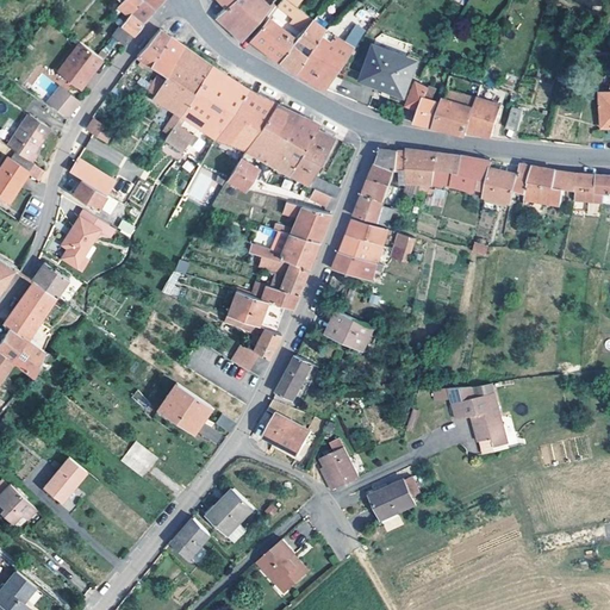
[(130,14),(143,25),(162,0),(122,0),(122,1),(132,11),(130,14)]
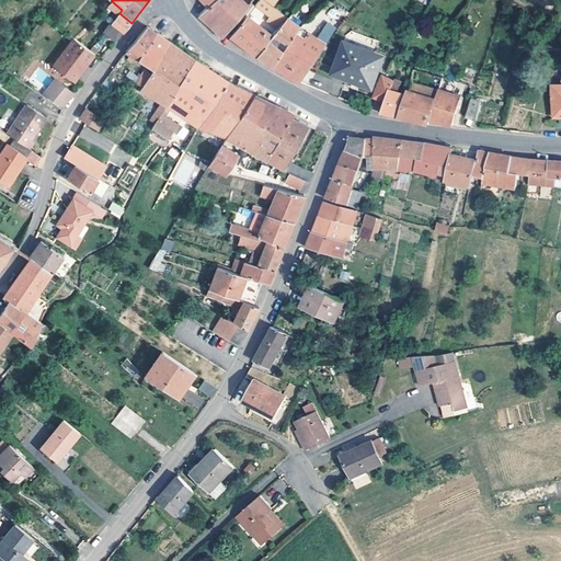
[(239,23),(245,15),(254,3),(251,1),(248,4),(242,0),(213,0),(207,7),(198,16),(209,26),(214,30),(220,21),(230,27),(236,21),(239,23)]
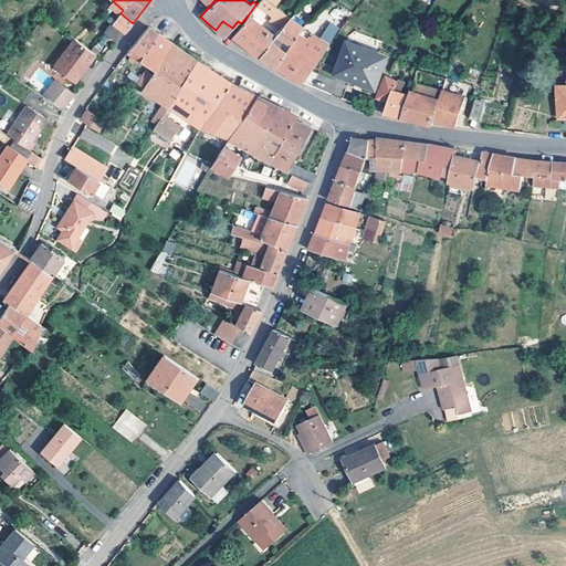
[(269,19),(281,28),(290,18),(276,8),(269,19)]
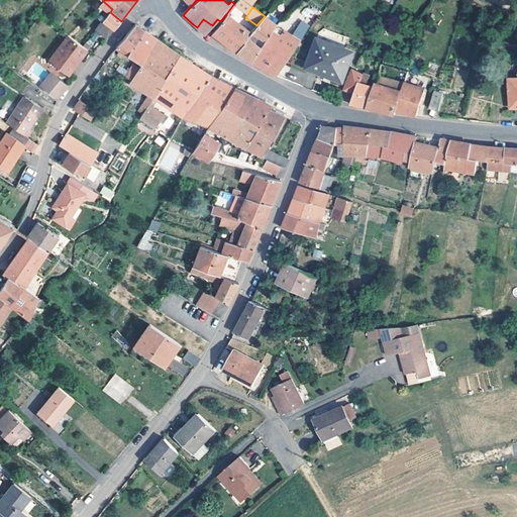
[(269,11),(265,16),(277,24),(280,19),(269,11)]
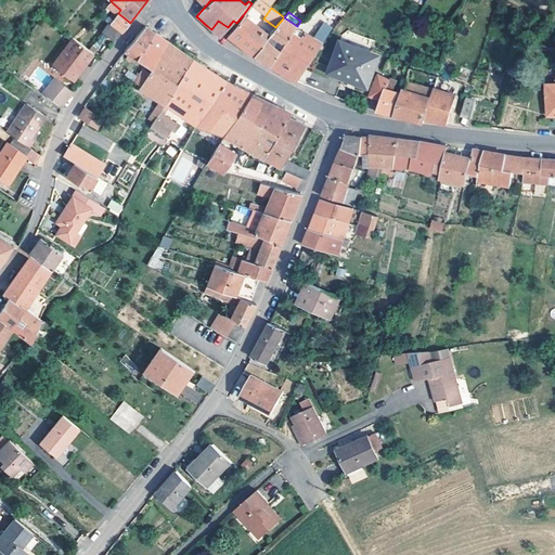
[(123,31),(130,23),(118,13),(102,33),(114,42),(123,31)]
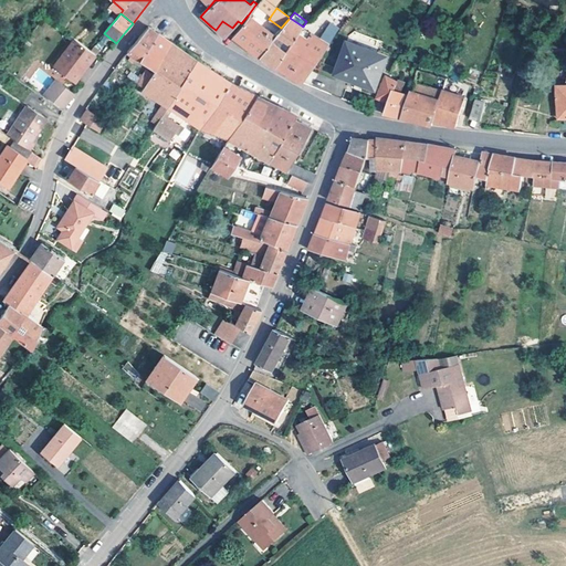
[(245,45),(259,55),(274,35),(248,16),(241,23),(232,35),(245,45)]
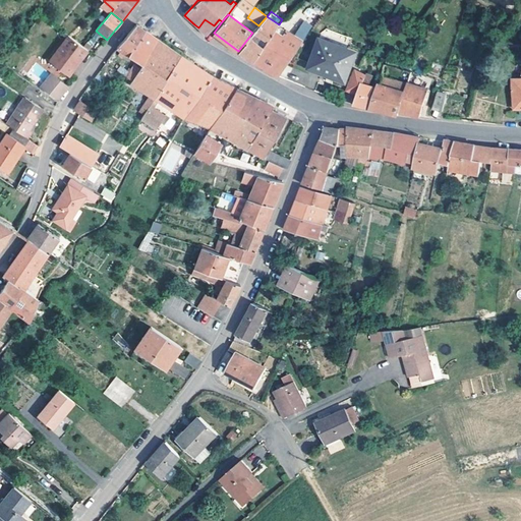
[(245,57),(251,62),(276,29),(279,24),(267,16),(258,25),(252,33),(238,51),(245,57)]
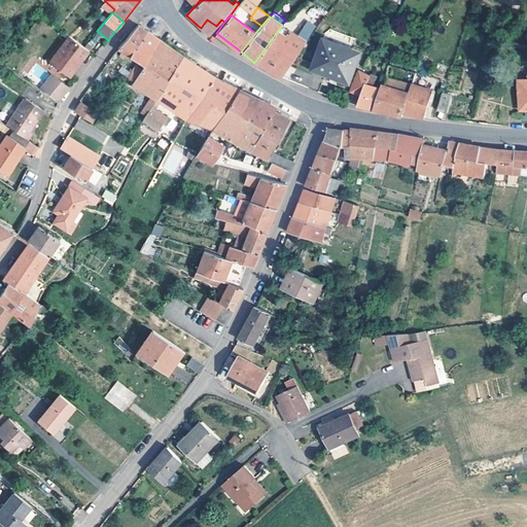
[(209,35),(216,26),(207,20),(201,28),(209,35)]
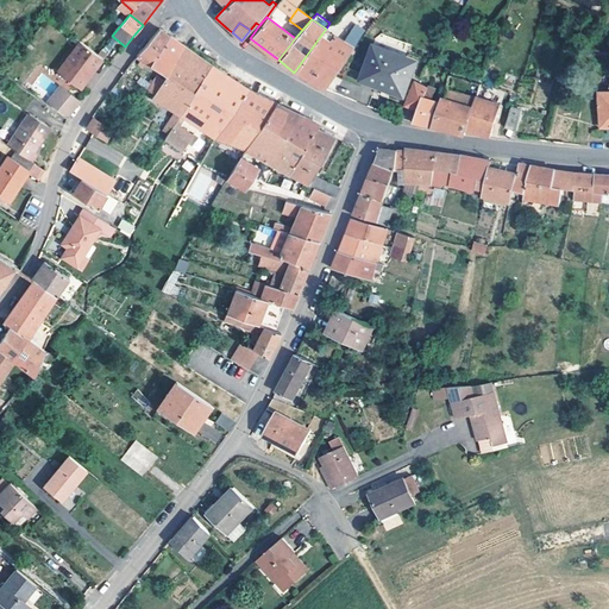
[(356,46),(364,29),(353,24),(345,42),(356,46)]
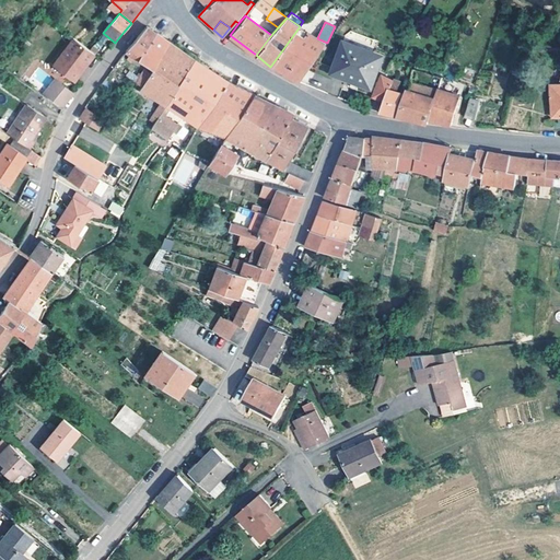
[(137,60),(151,70),(167,42),(155,34),(146,26),(126,51),(137,60)]
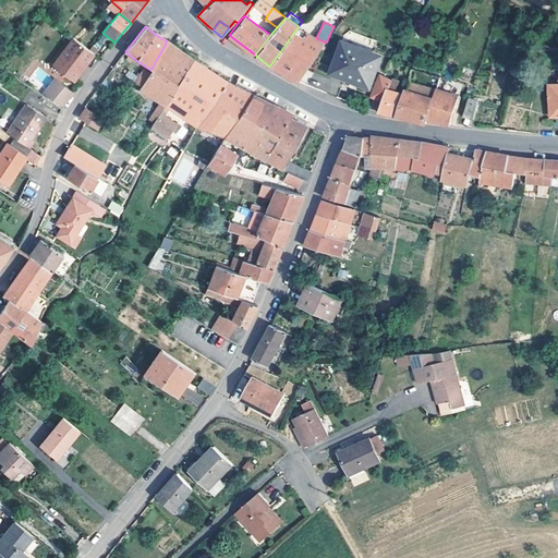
[(284,75),(296,83),(323,46),(305,32),(302,36),(295,31),(269,67),(284,75)]
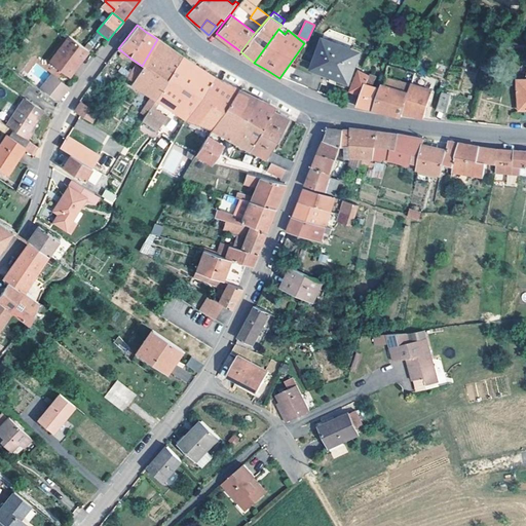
[(83,55),(85,58),(89,51),(86,49),(85,48),(83,47),(70,37),(69,36),(50,60),(71,76),(82,62),(80,60),(83,55)]
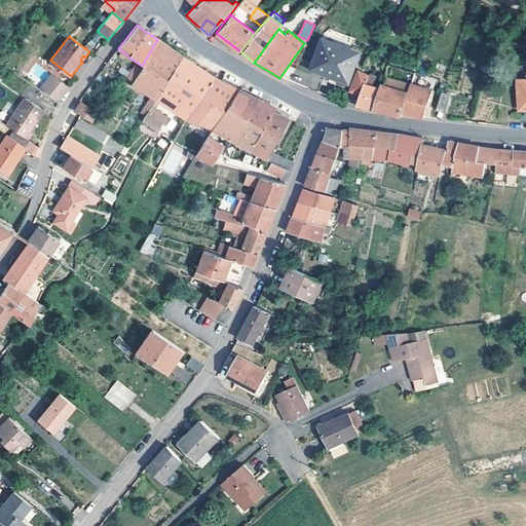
[(167,46),(157,39),(142,66),(138,74),(134,81),(133,83),(153,97),(157,100),(182,57),(167,46)]
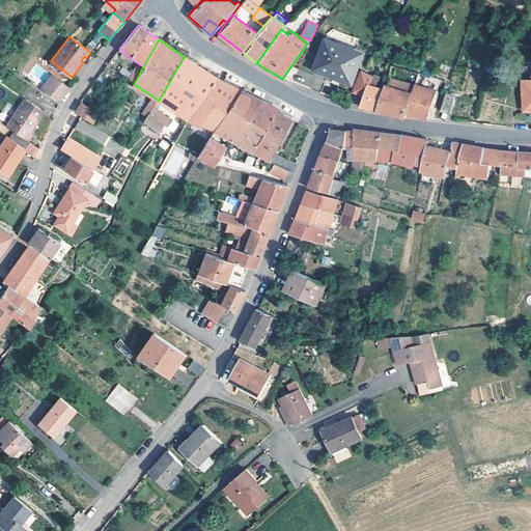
[(361,54),(328,42),(317,68),(351,80),(361,54)]
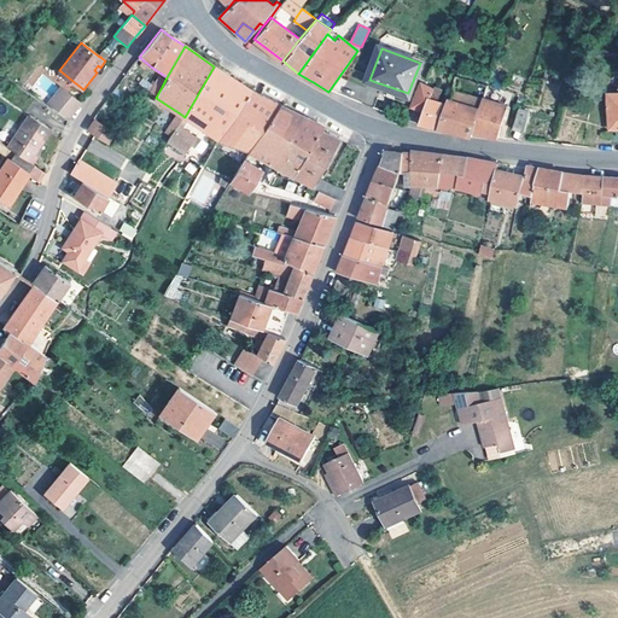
[(215,136),(222,143),(252,92),(231,79),(214,66),(185,117),(190,120),(215,136)]
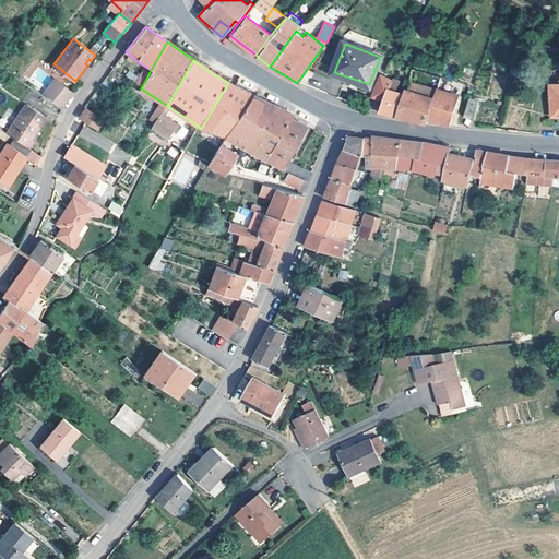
[(408,83),(418,85),(423,72),(413,69),(408,83)]
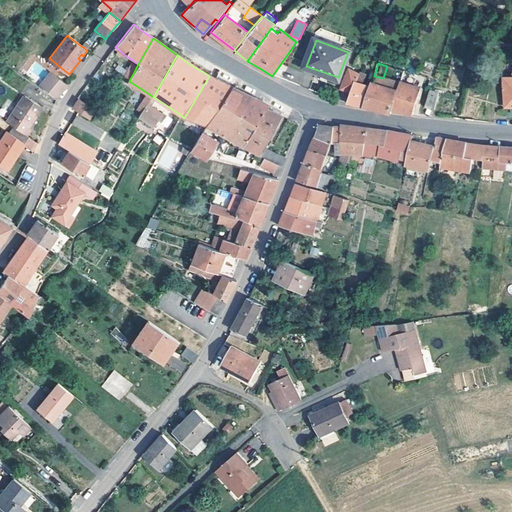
[(122,74),(130,79),(134,72),(129,69),(127,71),(125,70),(122,74)]
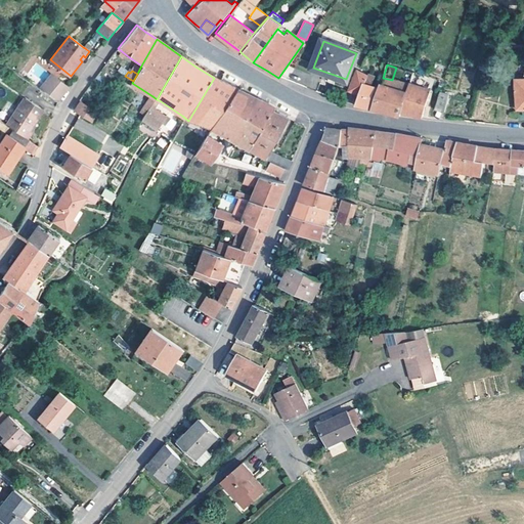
[(402,82),(410,84),(415,73),(406,71),(402,82)]
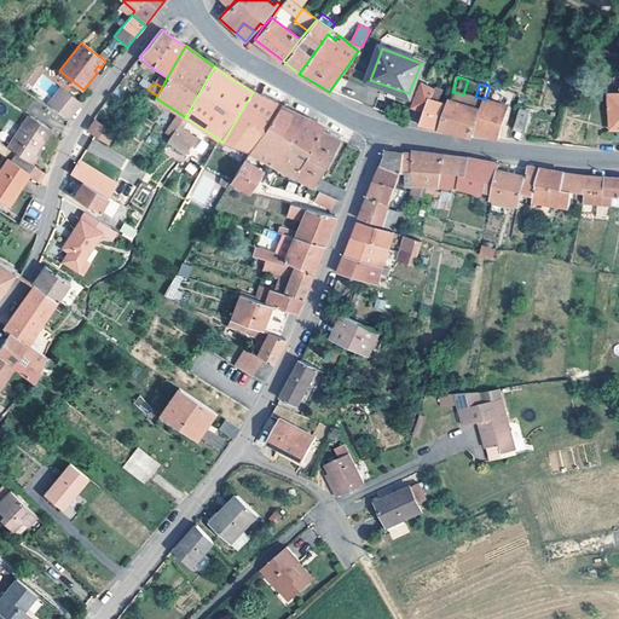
[(48,103),(68,115),(81,100),(63,85),(48,103)]
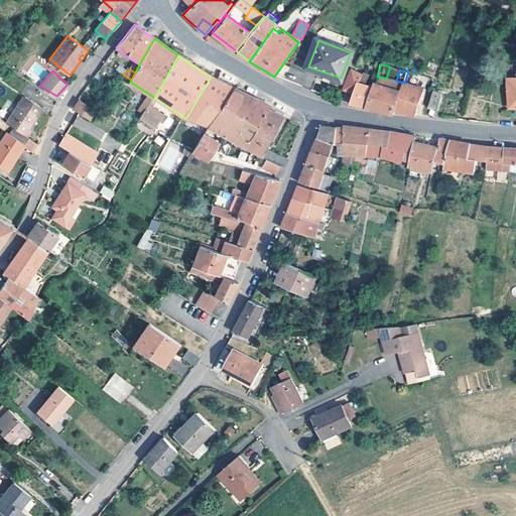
[(345,89),(355,93),(363,76),(354,71),(351,76),(345,89)]
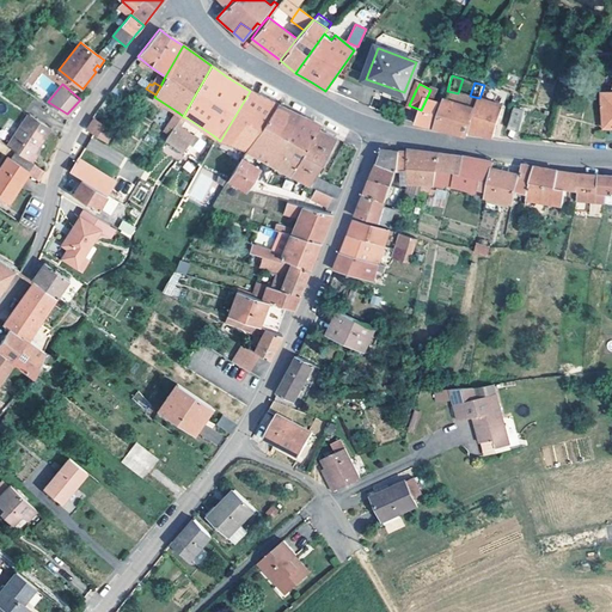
[(426,126),(435,128),(444,103),(434,99),(439,90),(432,86),(430,90),(421,110),(416,123),(426,126)]
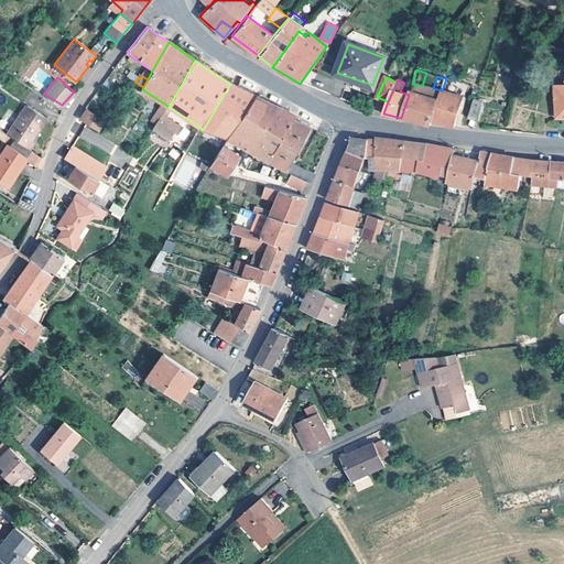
[(203,130),(231,140),(256,97),(242,90),(230,84),(203,130)]
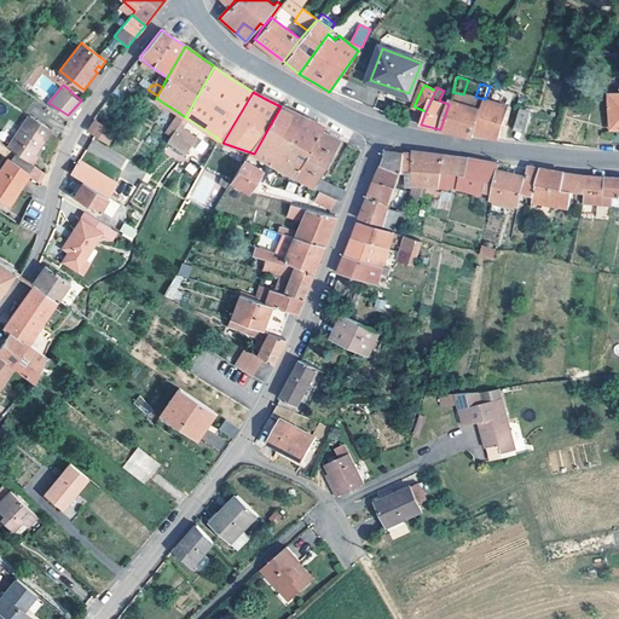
[(472,137),(473,132),(485,99),(475,97),(463,94),(452,92),(449,104),(440,129),(455,133),(472,137)]
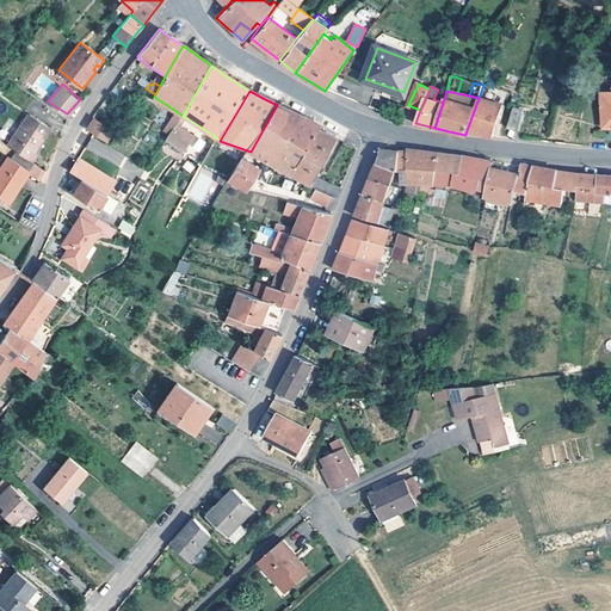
[(503,106),(479,98),(467,130),(480,134),(492,137),(503,106)]
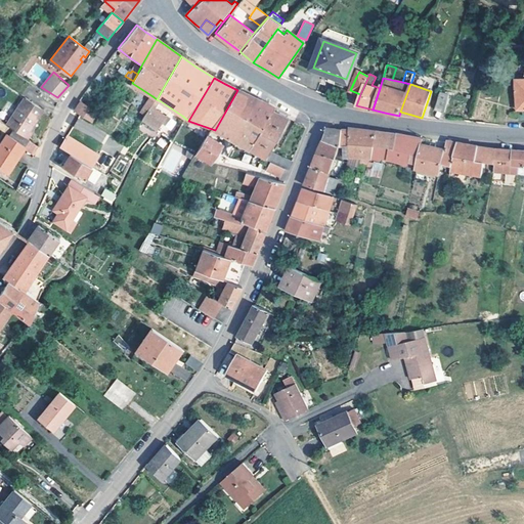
[(215,130),(232,140),(245,119),(235,114),(248,95),(243,92),(237,90),(215,130)]
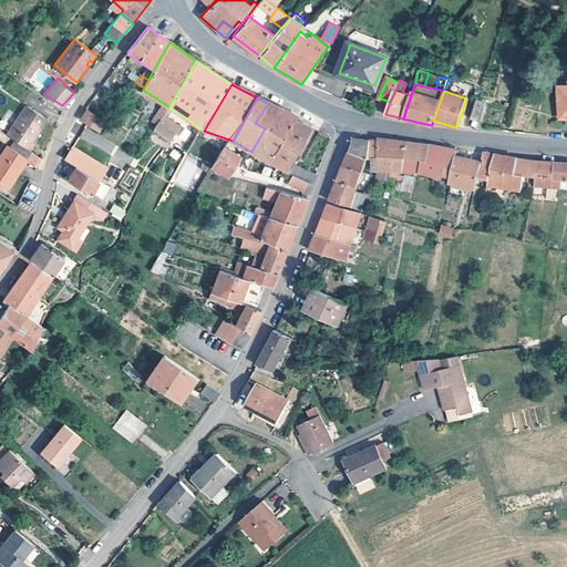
[(486,102),(477,100),(471,119),(481,121),(486,103),(486,102)]
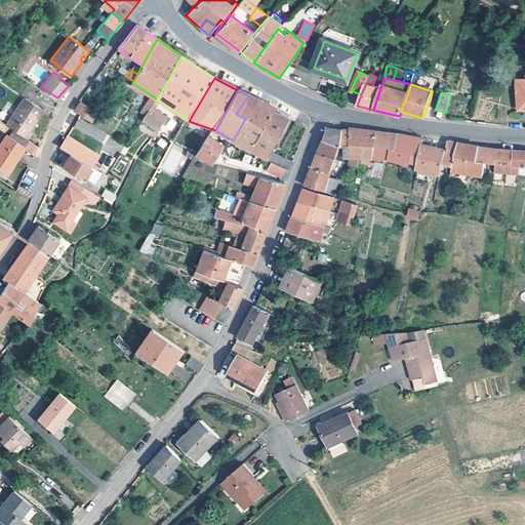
[(233,140),(249,151),(273,111),(275,108),(260,101),(248,95),(236,114),(245,119),(233,140)]
